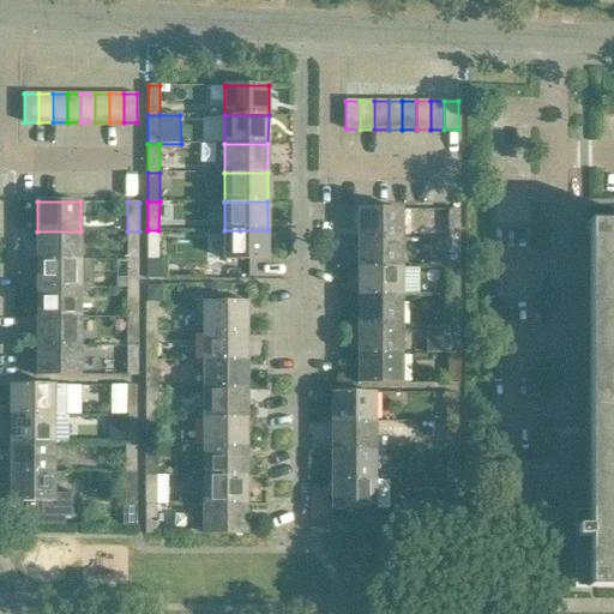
[(402,240),(402,210),(359,210),(359,240),(402,240)]
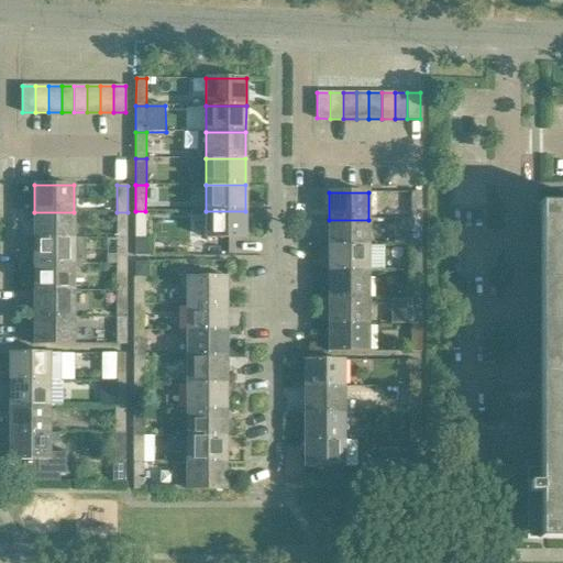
[(421,220),(421,192),(411,192),(411,220),(421,220)]
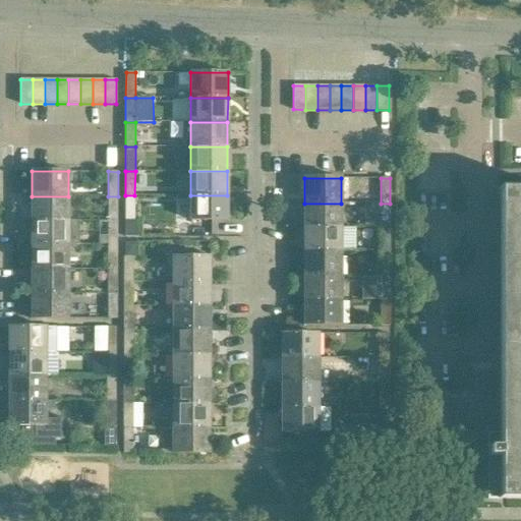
[(520,499),(520,189),(499,190),(499,191),(500,370),(501,433),(494,433),(494,448),(488,448),(488,465),(487,465),(487,500),(520,499)]
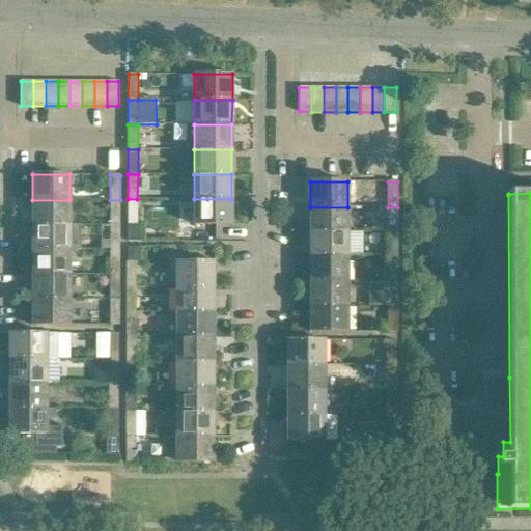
[(137,225),(137,199),(128,199),(128,225),(137,225)]
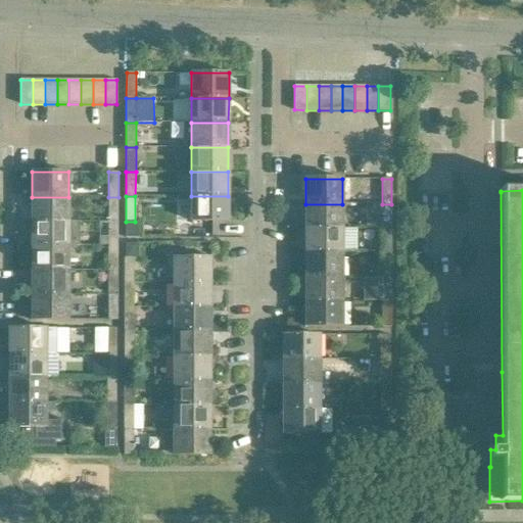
[(228,222),(228,196),(191,196),(191,222),(228,222)]
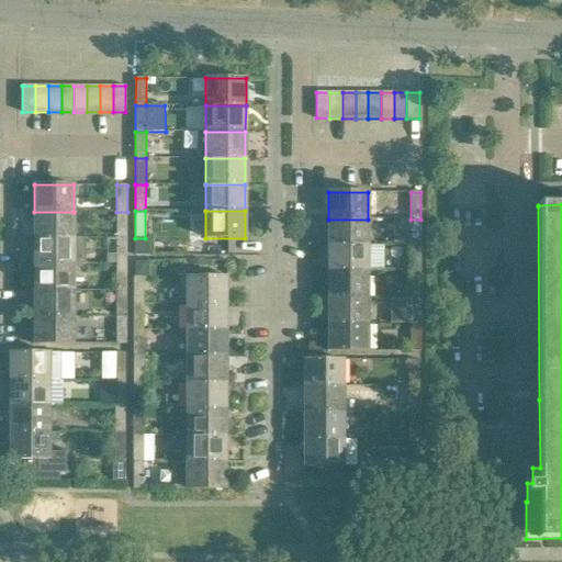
[(74,238),(74,212),(34,212),(34,238),(74,238)]
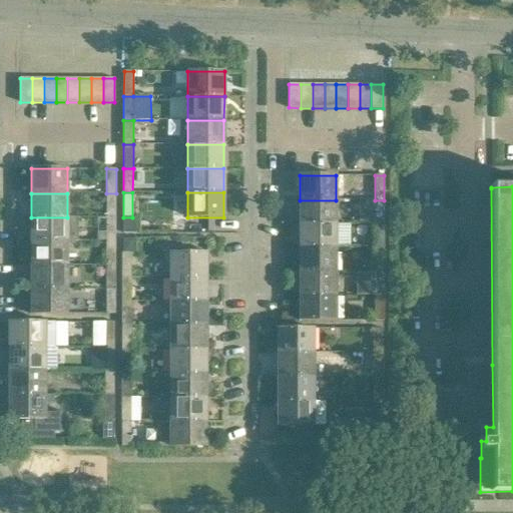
[(115,217),(116,193),(106,193),(106,217),(115,217)]
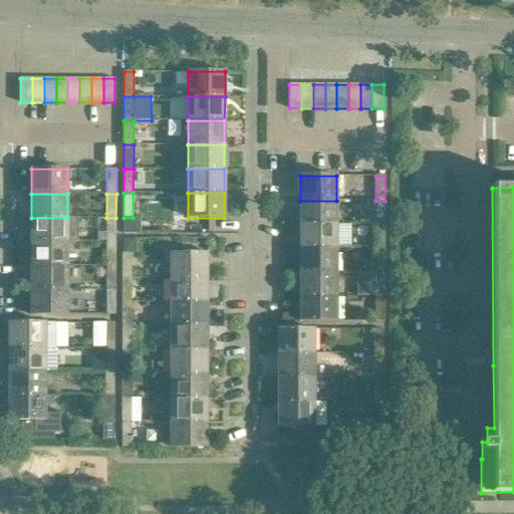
[(336,225),(336,201),(300,201),(300,225),(336,225)]
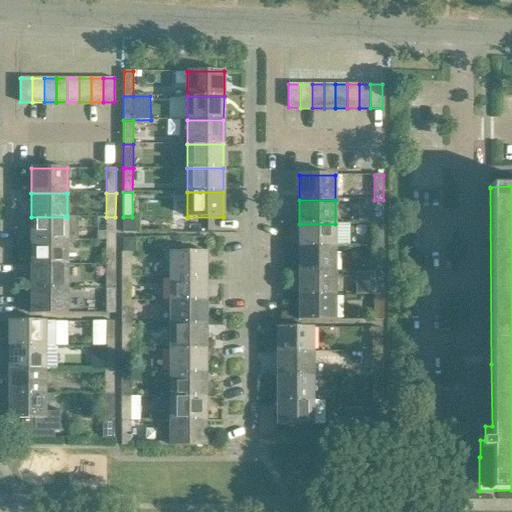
[(383,224),(383,200),(374,200),(374,224),(383,224)]
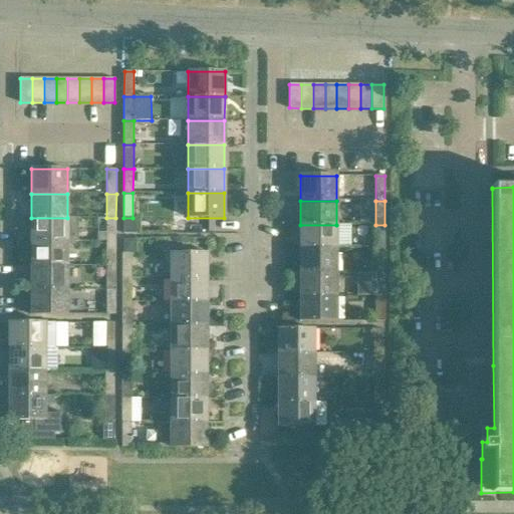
[(77,218),(67,218),(31,218),(31,242),(67,242),(77,242),(77,218)]
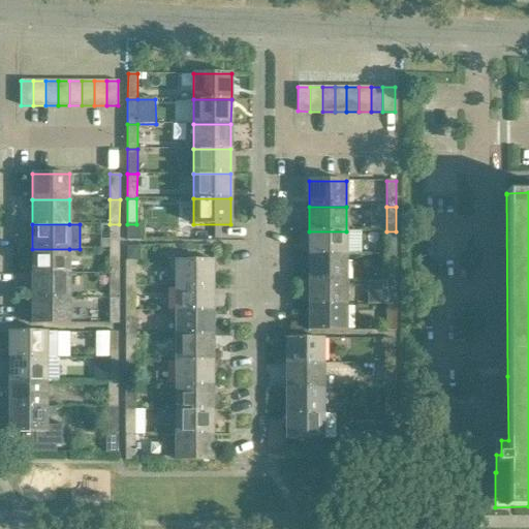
[(361,231),(346,231),(309,231),(308,256),(346,256),(361,256),(361,231)]
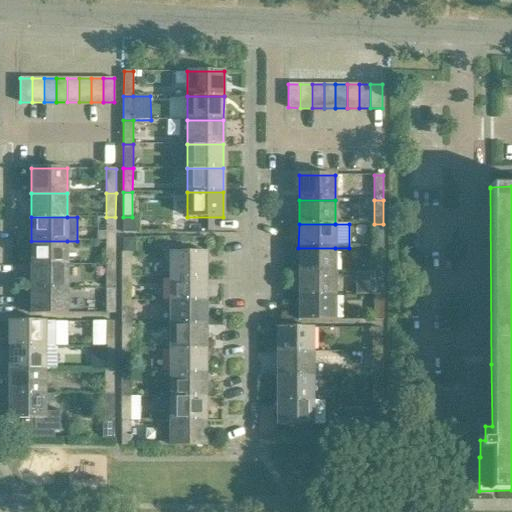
[(383,248),(383,224),(374,224),(374,248),(383,248)]
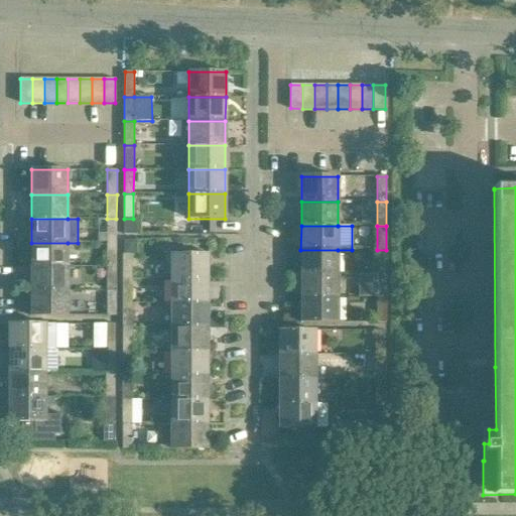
[(116,233),(107,233),(107,243),(116,243),(116,233)]
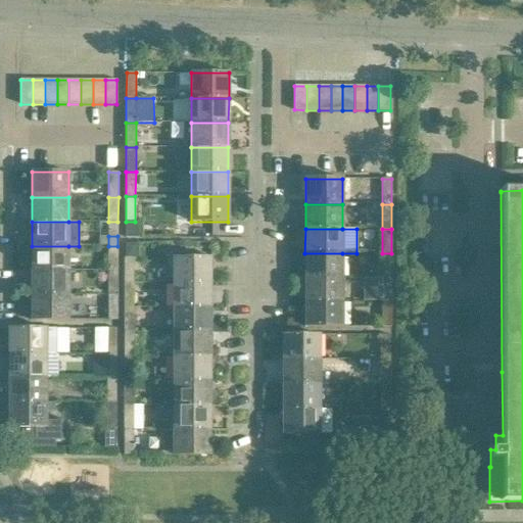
[(68,271),(68,246),(32,246),(32,271),(68,271)]
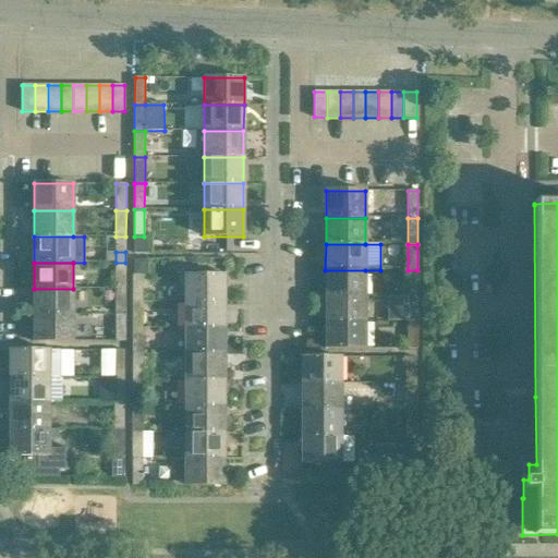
[(125,289),(125,263),(116,263),(116,289),(125,289)]
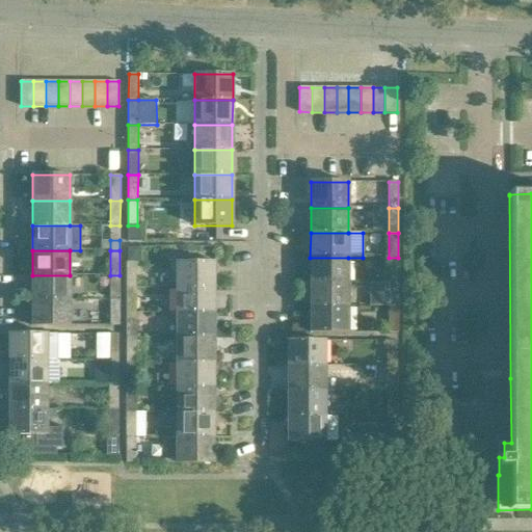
[(348,283),(348,258),(310,258),(310,283),(348,283)]
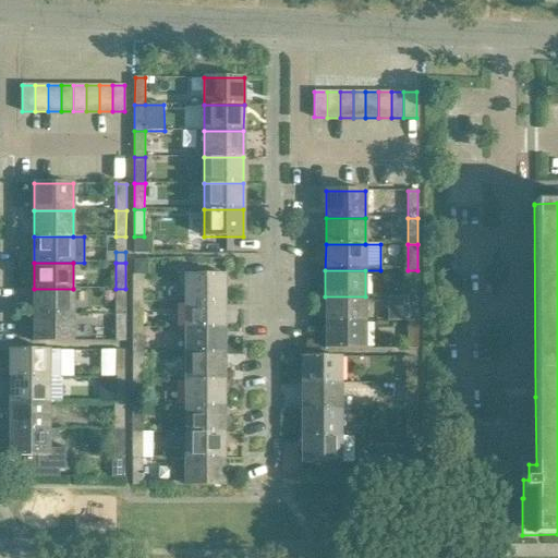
[(417,296),(417,270),(408,270),(408,296),(417,296)]
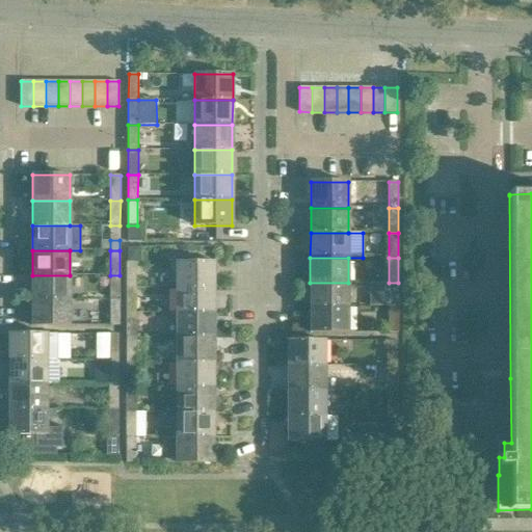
[(126,263),(126,288),(135,288),(135,263),(126,263)]
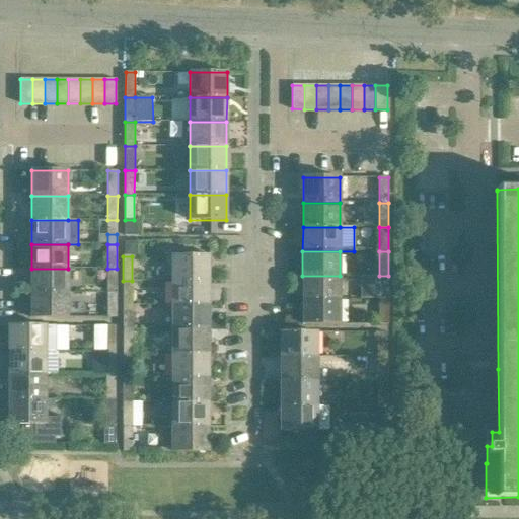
[(171,256),(171,281),(209,281),(209,256),(171,256)]
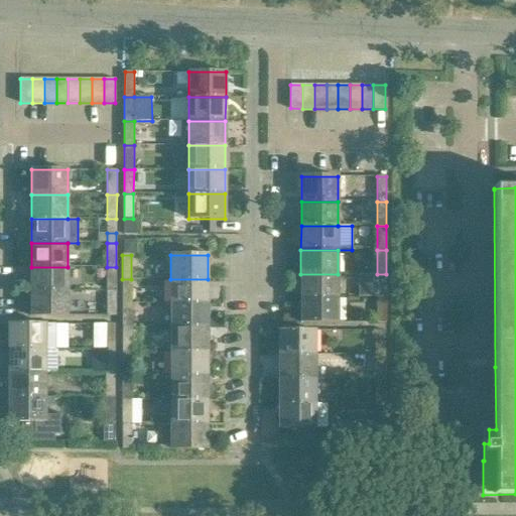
[(68,291),(68,267),(31,267),(30,291),(68,291)]
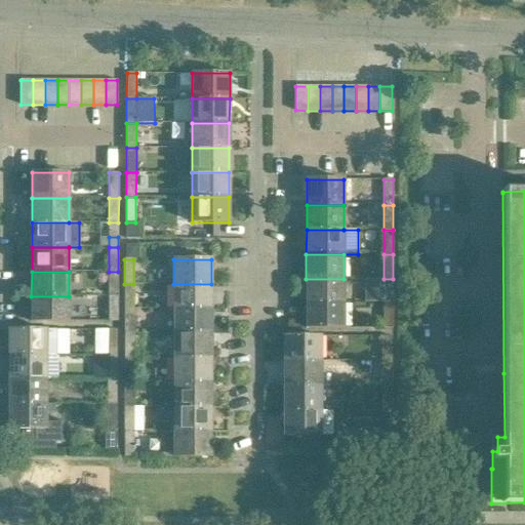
[(118,296),(118,272),(109,272),(109,296),(118,296)]
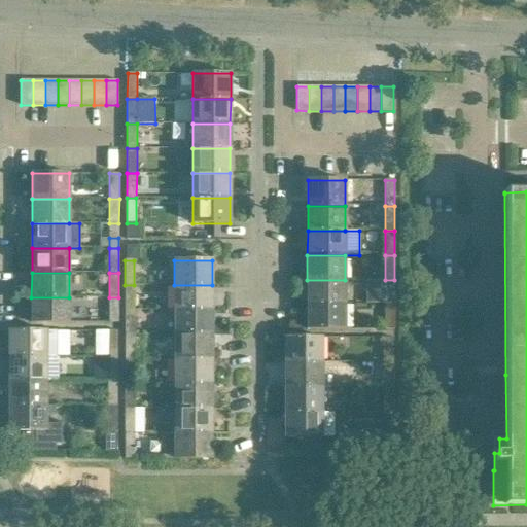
[(345,305),(345,280),(307,280),(307,305),(345,305)]
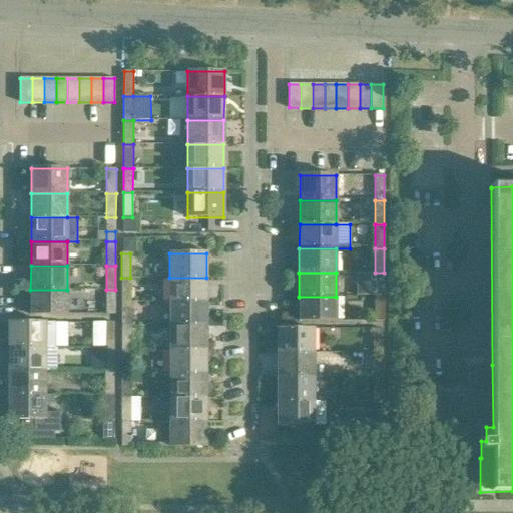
[(384,297),(384,273),(375,273),(375,297),(384,297)]
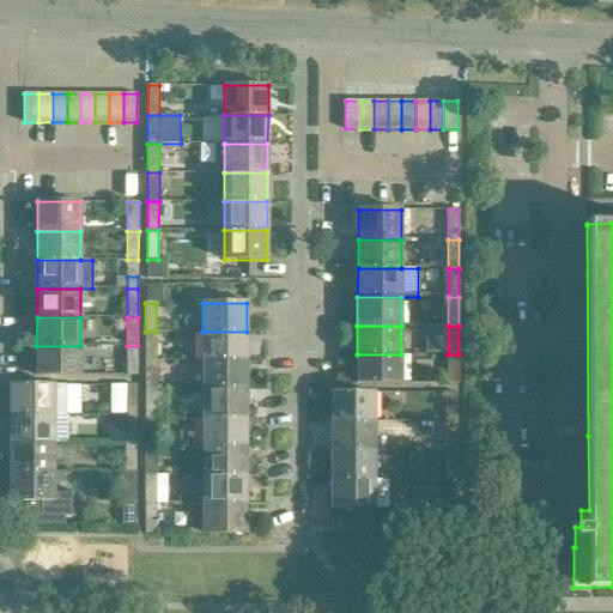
[(156,360),(156,332),(145,332),(145,360),(156,360)]
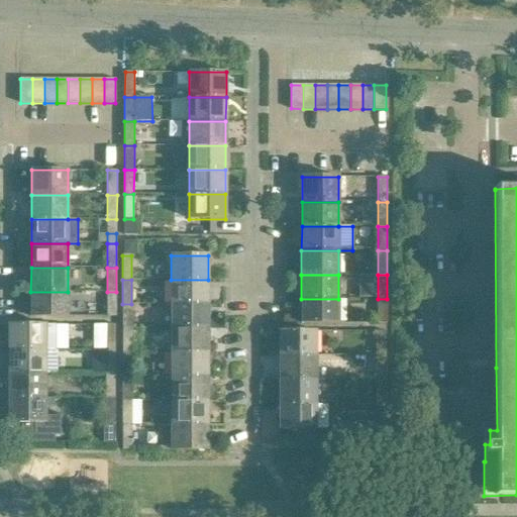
[(208,304),(208,280),(171,280),(172,304),(208,304)]
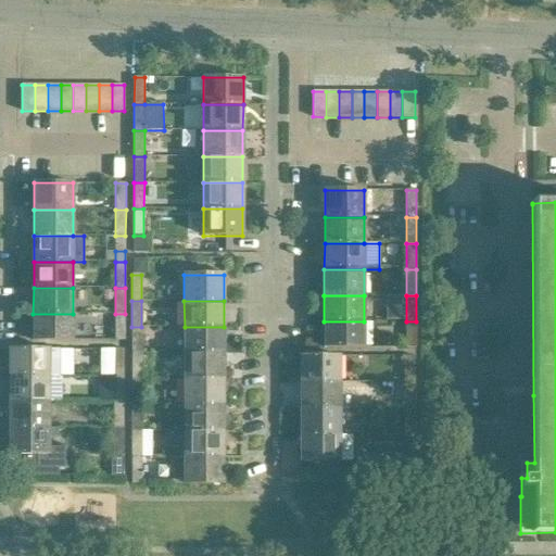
[(73,341),(73,314),(33,314),(33,341),(73,341)]
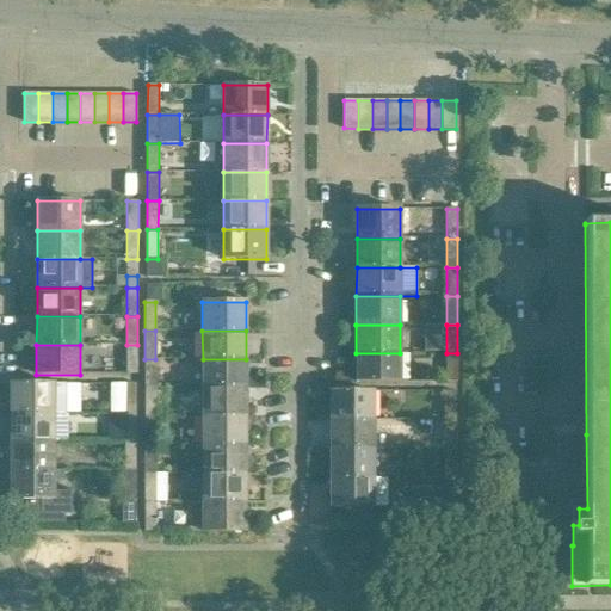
[(137,375),(137,345),(127,345),(125,375),(137,375)]
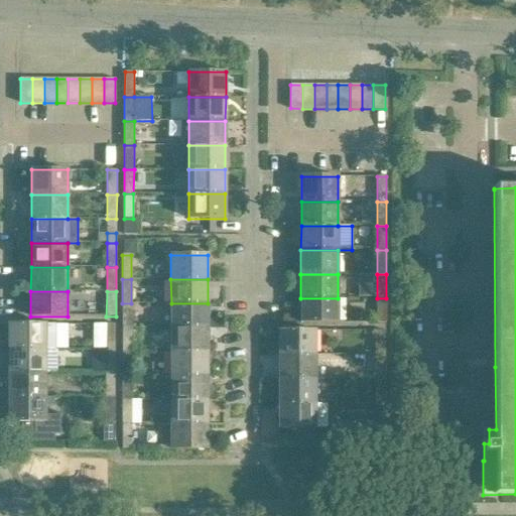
[(337,324),(338,298),(300,298),(300,324),(337,324)]
